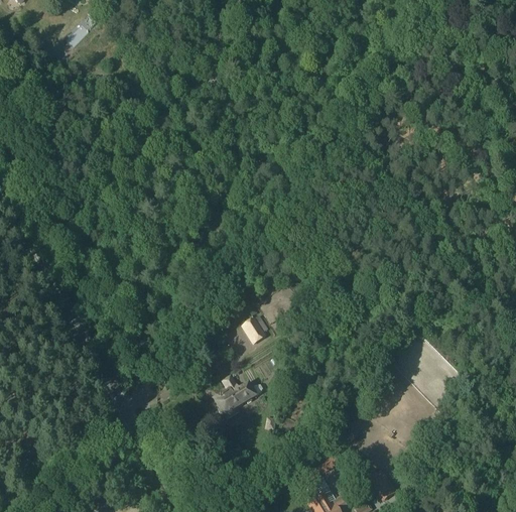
[(255,316),(242,326),(253,344),(266,335),(255,316)]
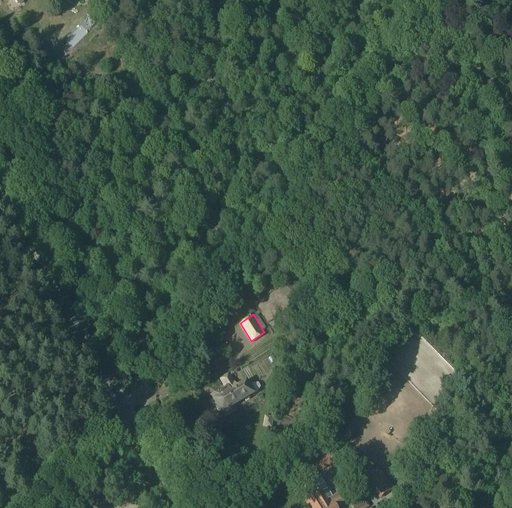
[(218,393),(212,397),(216,403),(215,405),(218,410),(220,410),(223,415),(237,407),(234,403),(244,398),(245,399),(250,397),(250,395),(256,393),(255,391),(258,389),(260,385),(258,381),(254,381),(250,383),(247,377),(236,382),(229,370),(218,376),(223,384),(217,388),(218,393)]
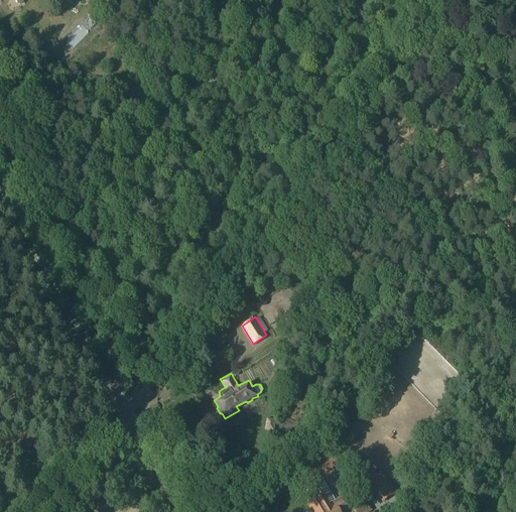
[(334,455),(328,458),(333,465),(338,462),(334,455)]
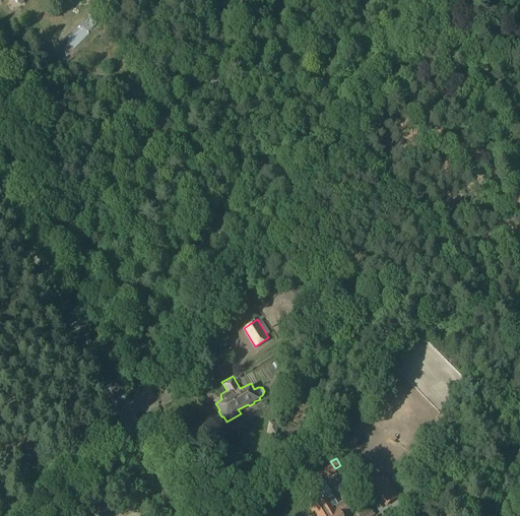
[(418,492),(414,494),(404,500),(409,509),(424,501),(418,492)]
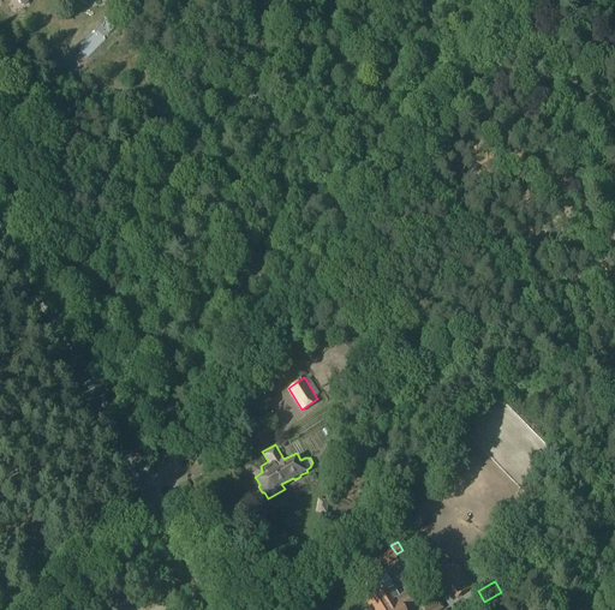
[(375,582),(366,587),(372,597),(366,599),(369,603),(371,602),(375,609),(405,609),(404,608),(413,602),(406,590),(400,594),(394,584),(381,592),(375,582)]
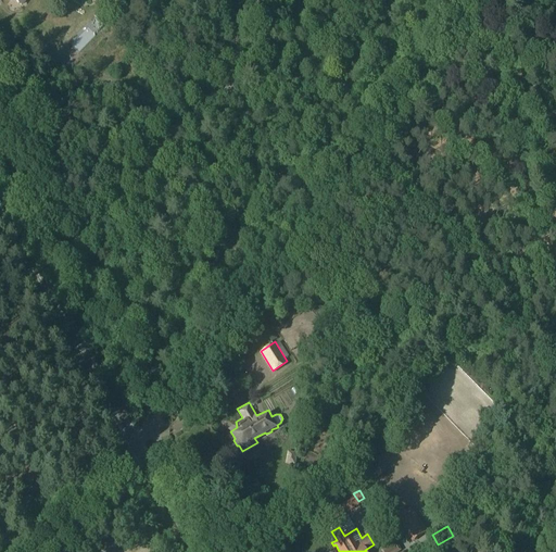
[(513,549),(515,551),(538,551),(525,538),(513,549)]
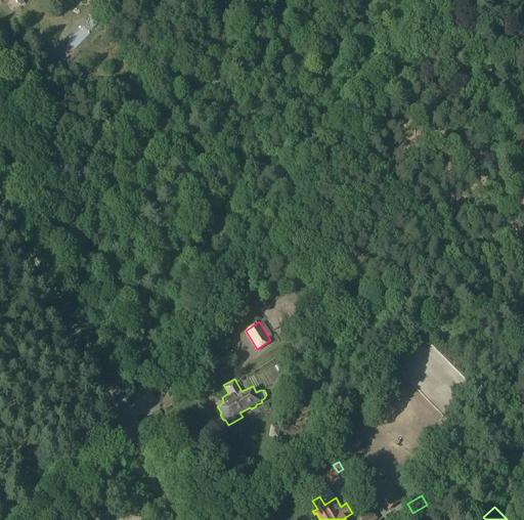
[(359,517),(360,519),(369,519),(377,516),(373,509),(359,517)]
